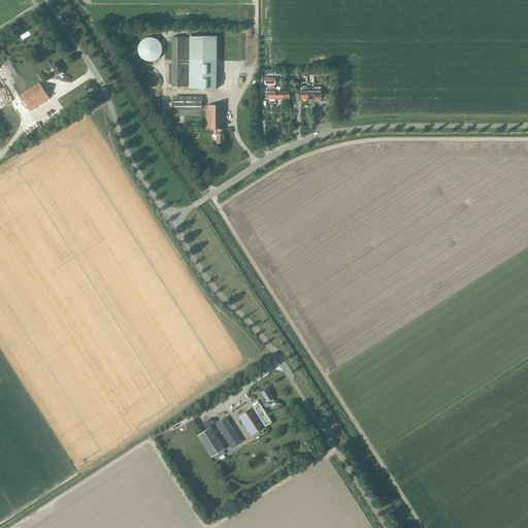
[(217,61),(217,36),(189,36),(189,60),(190,60),(217,61)]
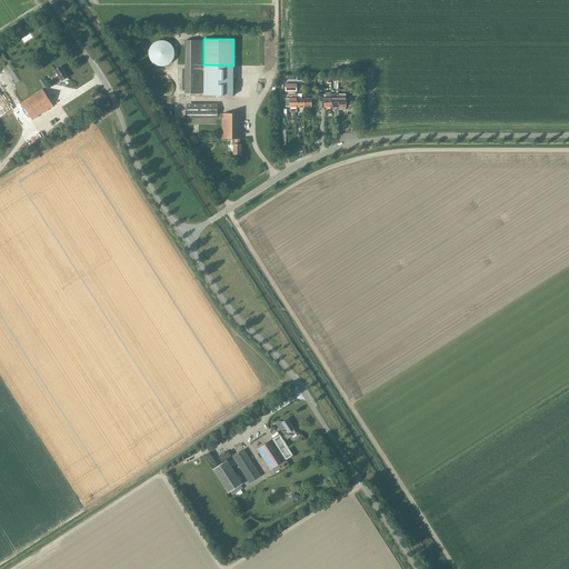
[(160,67),(162,67),(163,67),(165,67),(165,66),(166,66),(167,66),(168,65),(169,65),(169,63),(170,63),(171,62),(172,61),(172,60),(173,59),(175,58),(175,57),(175,56),(175,55),(175,52),(175,51),(175,50),(173,49),(173,48),(172,47),(172,46),(171,45),(170,43),(169,43),(169,42),(168,42),(167,42),(166,41),(165,41),(162,41),(162,40),(161,40),(160,41),(159,41),(158,41),(157,41),(156,42),(155,42),(153,43),(153,45),(152,45),(151,46),(151,47),(150,48),(150,49),(149,49),(149,50),(149,51),(149,52),(149,53),(149,55),(149,56),(149,57),(149,58),(150,59),(150,60),(151,61),(152,62),(153,63),(155,63),(155,65),(156,65),(157,66),(158,66),(160,67)]
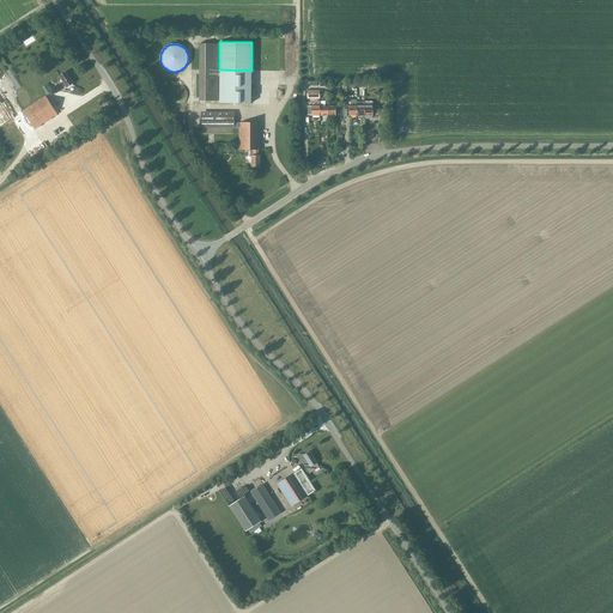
[(218,102),(218,92),(218,44),(200,44),(199,102),(218,102)]
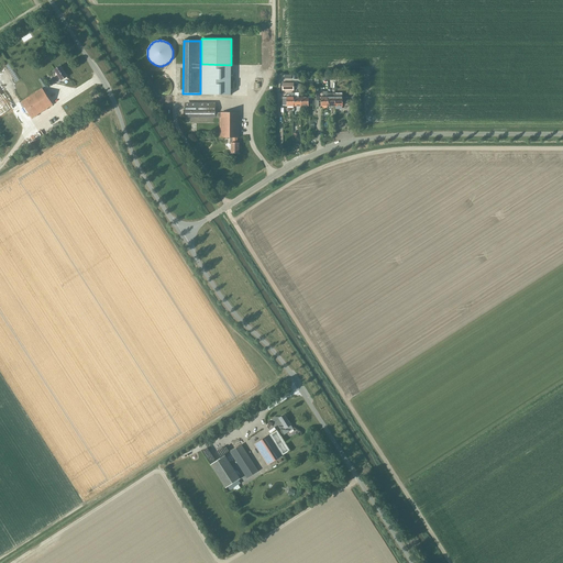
[(52,65),(55,69),(55,70),(58,75),(54,78),(56,80),(61,78),(62,80),(67,77),(61,66),(59,66),(53,55),(40,63),(45,70),(52,65)]
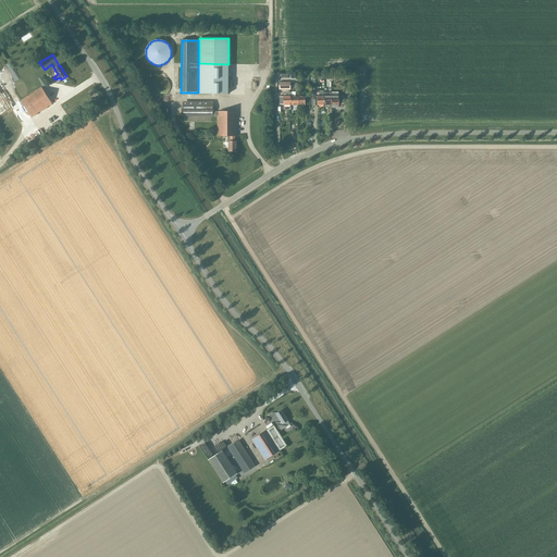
[(229,64),(199,63),(199,94),(229,94),(229,64)]
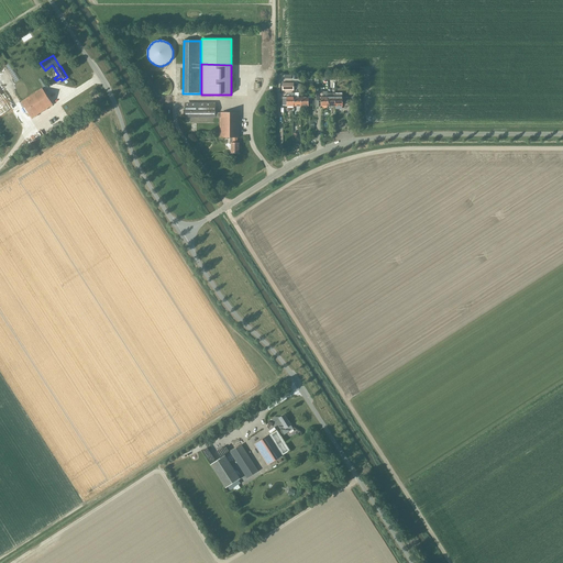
[(252,89),(252,80),(255,80),(255,74),(246,75),(246,83),(249,81),(249,89),(252,89)]
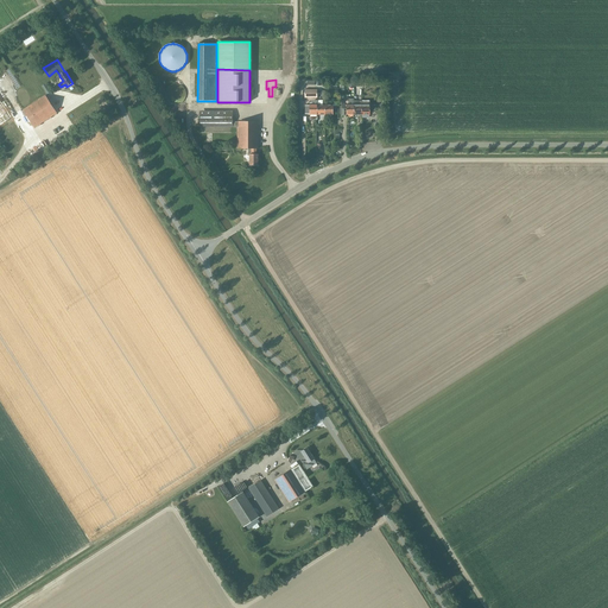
[(166,92),(165,94),(166,97),(168,100),(169,102),(171,103),(175,105),(177,105),(179,103),(182,102),(184,100),(185,97),(187,95),(185,92),(184,89),(183,87),(181,86),(177,84),(175,84),(171,84),(169,87),(168,89),(166,92)]
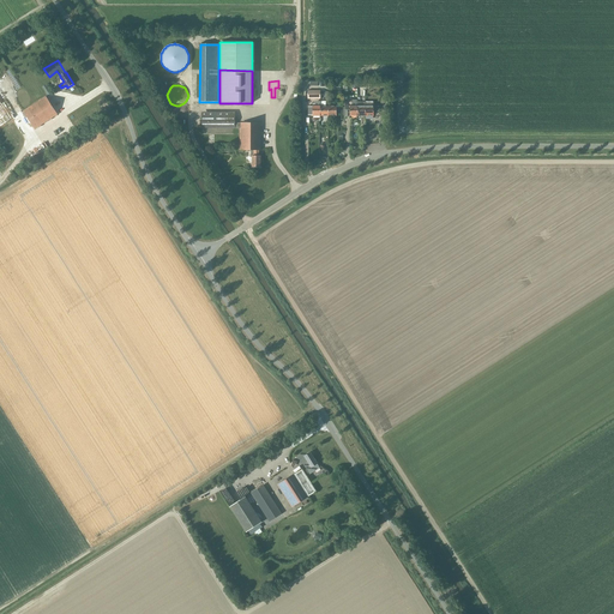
[(35,128),(58,114),(46,96),(23,112),(35,128)]
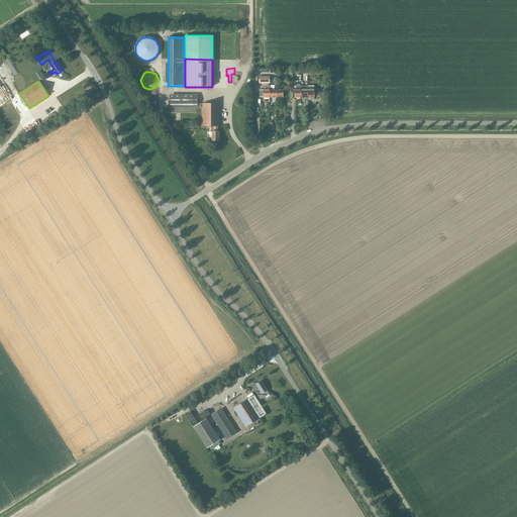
[(314,85),(308,85),(308,97),(314,97),(314,94),(319,94),(319,89),(314,89),(314,85)]
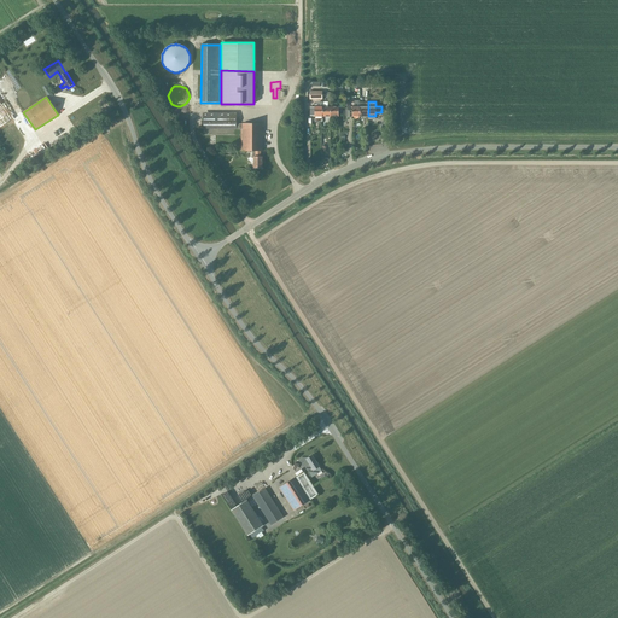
[(237,124),(237,116),(237,112),(203,112),(203,128),(243,129),(243,150),(243,151),(255,151),(255,157),(254,157),(254,168),(262,168),(262,157),(261,157),(261,151),(263,151),(262,124),(243,124),(237,124)]
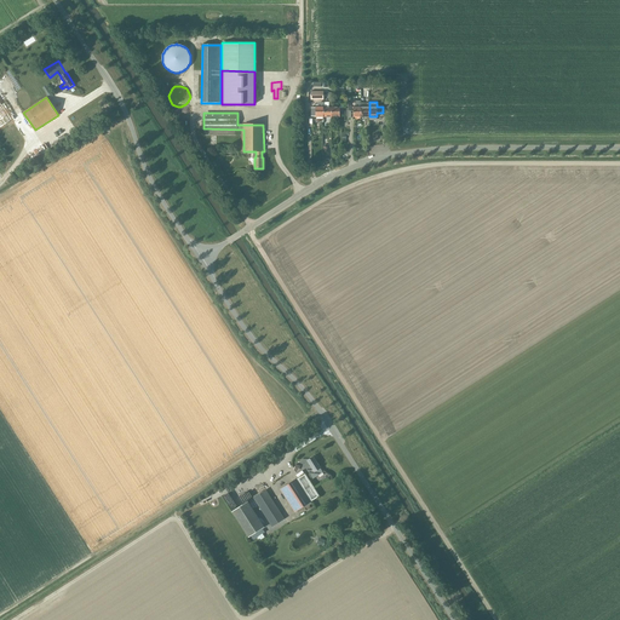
[(6,136),(11,145),(21,142),(16,131),(6,136)]
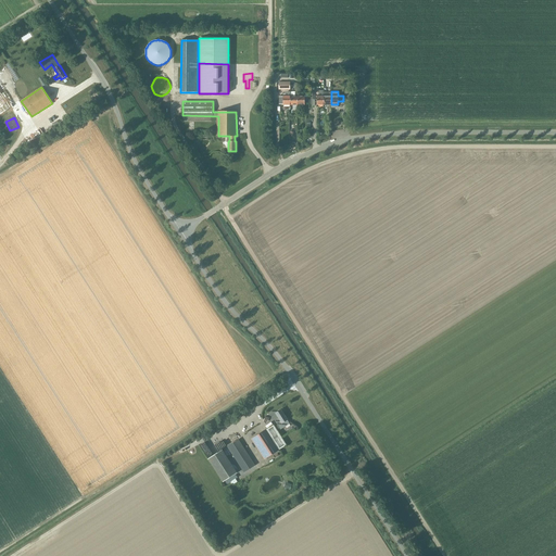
[(287,419),(288,419),(280,409),(275,413),(279,418),(275,420),(280,429),(289,424),(287,419)]
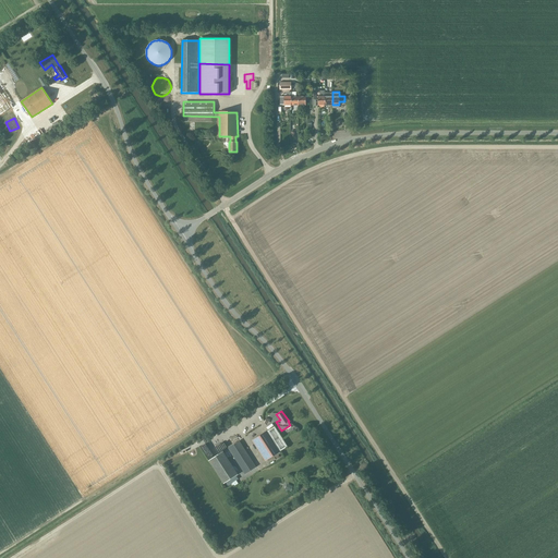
[(287,446),(274,425),(273,423),(266,427),(268,429),(281,450),(287,446)]
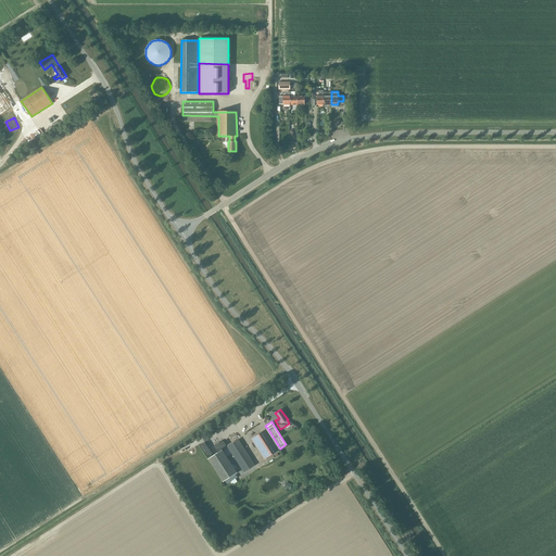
[(280,449),(267,428),(251,439),(264,458),(280,449)]
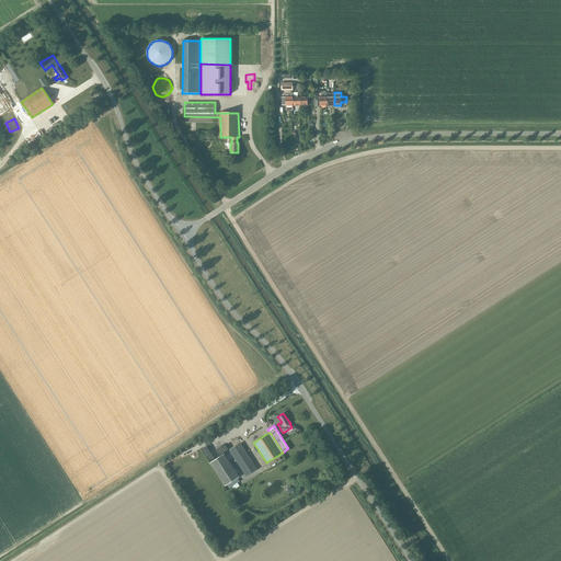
[(240,443),(229,450),(247,476),(258,469),(240,443)]
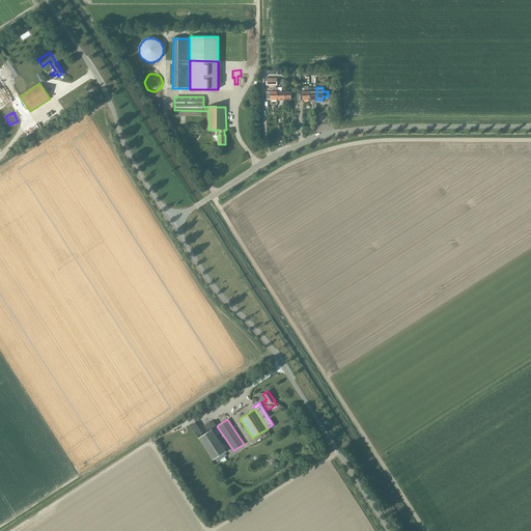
[(212,429),(198,438),(213,459),(226,451),(212,429)]
